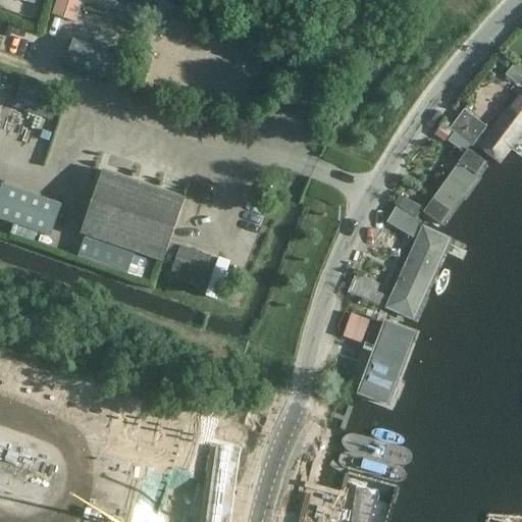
[(126,0),(56,0),(53,12),(77,19),(81,7),(142,23),(147,5),(126,0)]
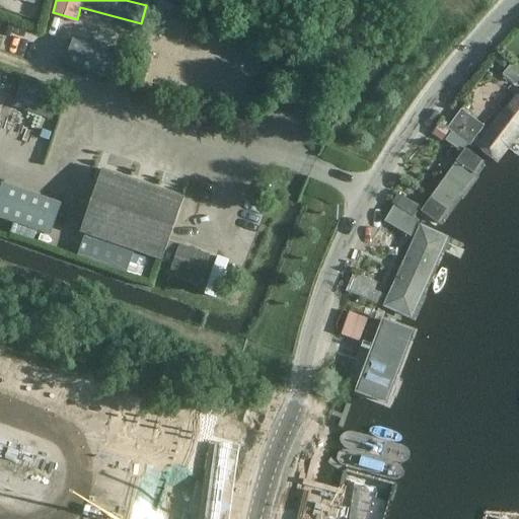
[(72,41),(64,65),(106,79),(115,55),(72,41)]
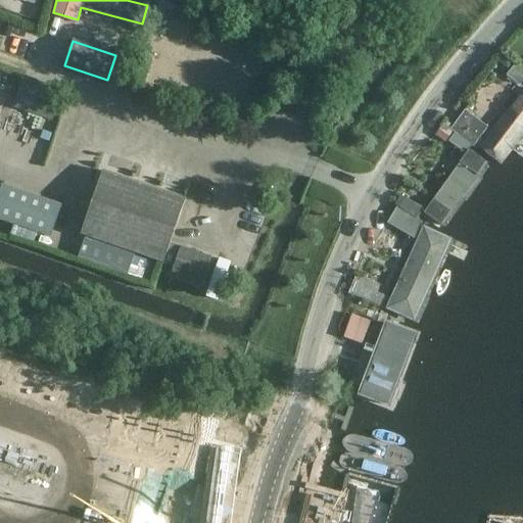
[(21,82),(12,107),(52,121),(61,96),(21,82)]
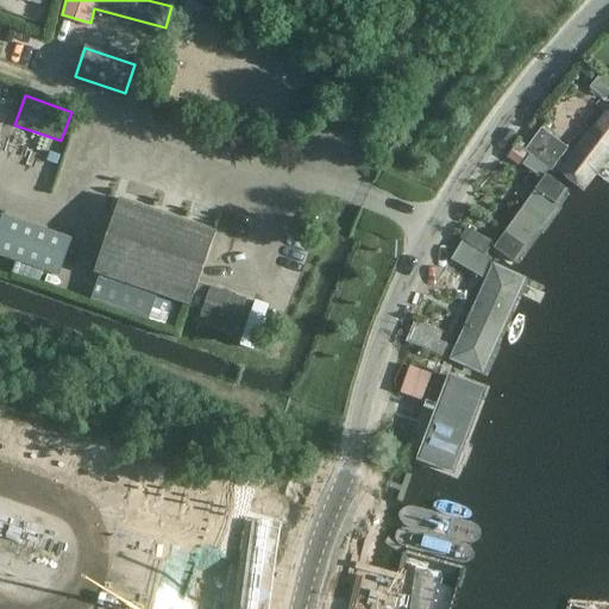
[(608,110),(562,173),(585,189),(608,157),(608,110)]
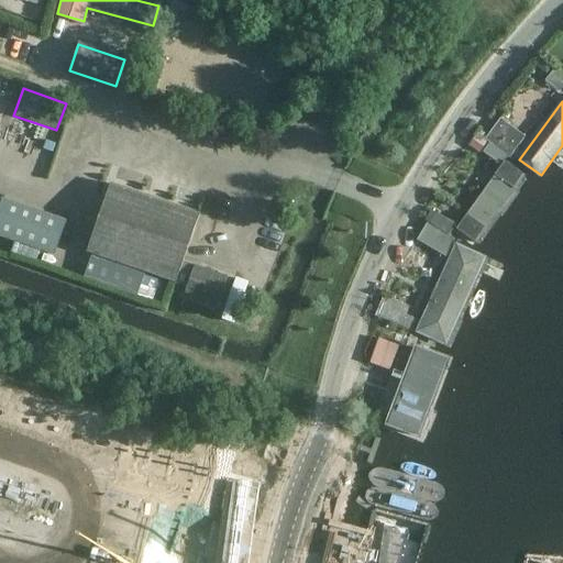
[(485,140),(507,156),(509,158),(526,136),(501,118),(485,140)]
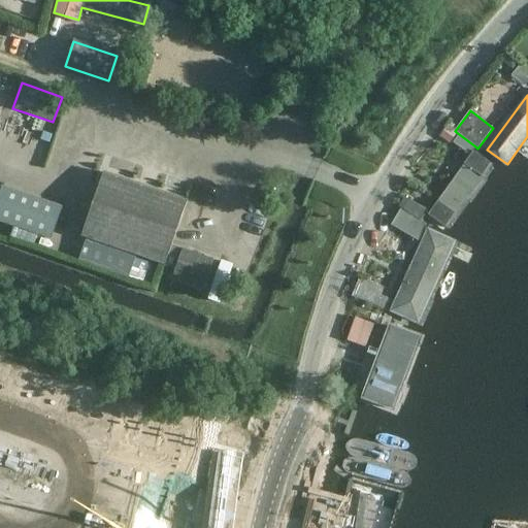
[(448,127),(440,136),(451,143),(458,134),(448,127)]
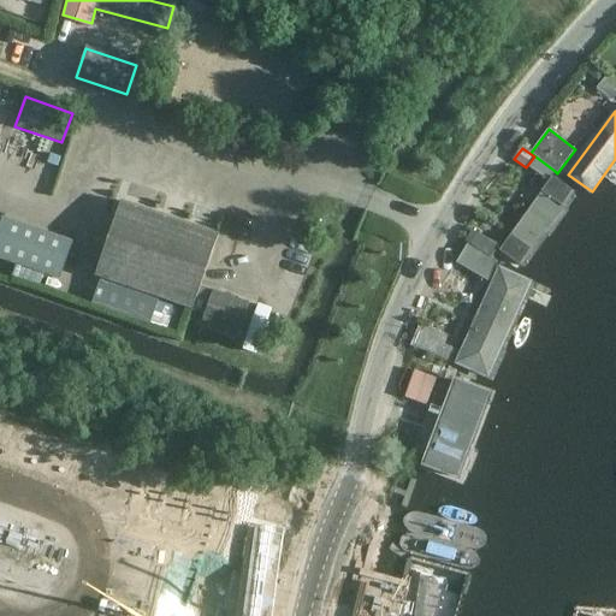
[(516,232),(501,255),(516,266),(569,191),(554,181),(527,218),(517,213),(508,227),(516,232)]
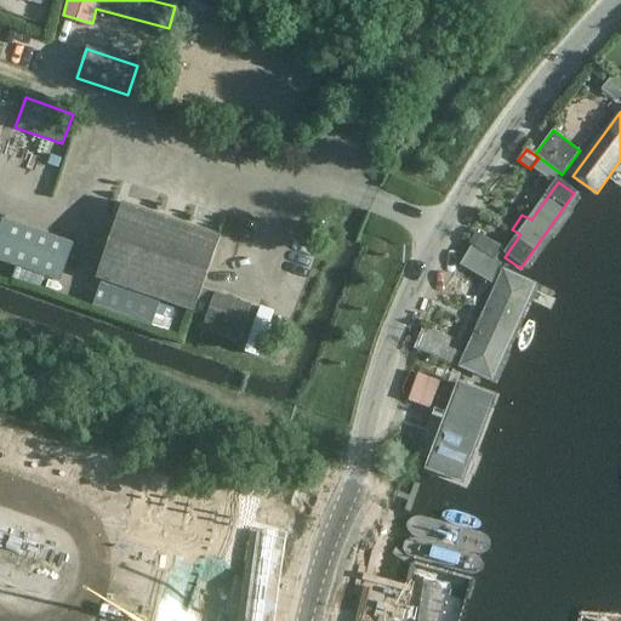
[(131,204),(104,279),(201,314),(201,313),(215,318),(212,325),(249,339),(258,308),(222,296),(221,298),(209,294),(228,238),(131,204)]
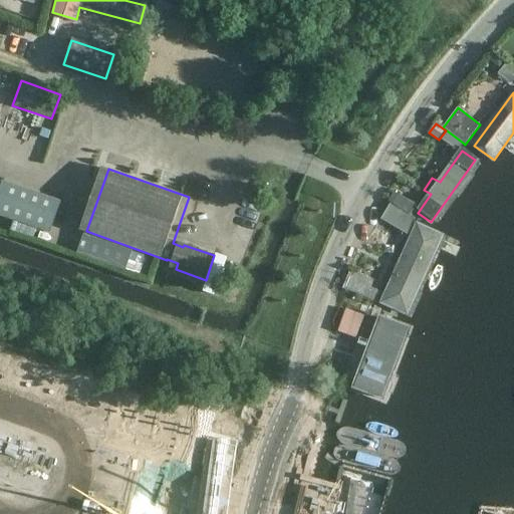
[(2,182),(0,186),(0,216),(48,234),(59,202),(2,182)]
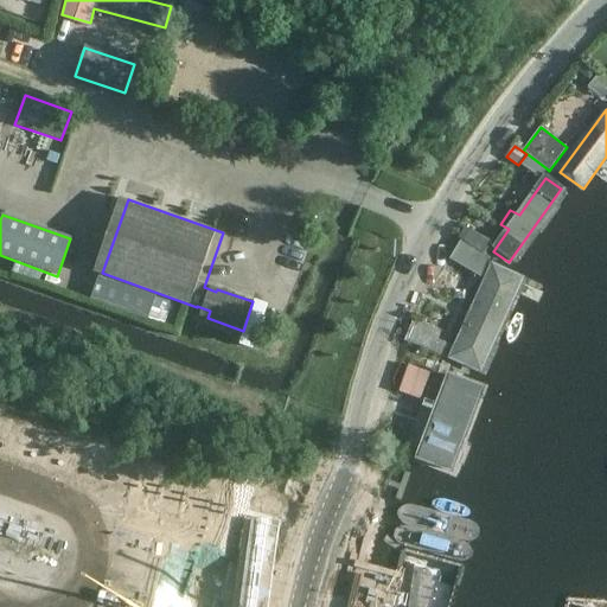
[(460,240),(486,255),(497,238),(470,223),(466,229),(460,240)]
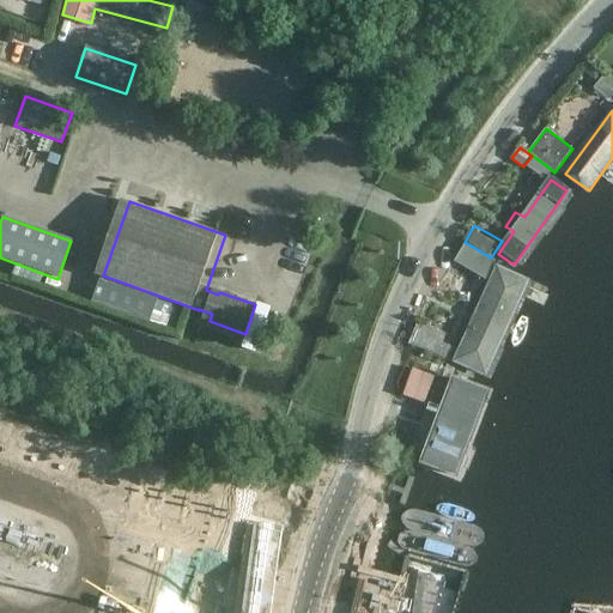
[(495,260),(491,258),(465,242),(454,261),(486,281),(495,260)]
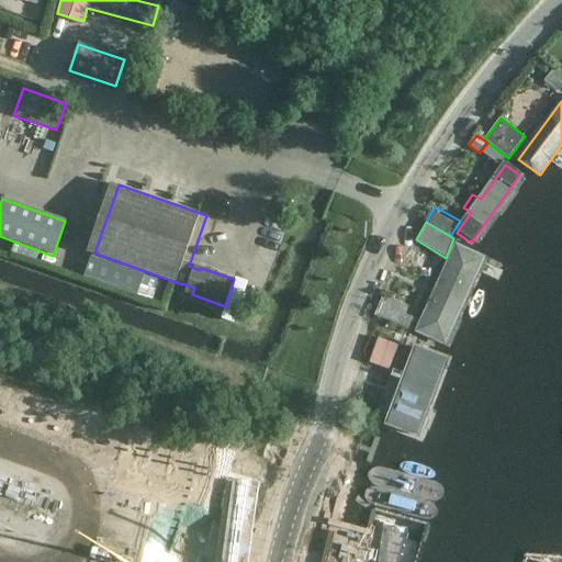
[(457,247),(419,332),(446,344),(483,258),(457,247)]
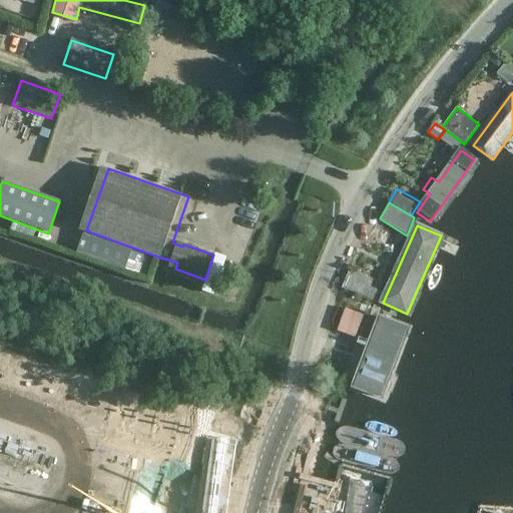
[(350,269),(342,288),(379,303),(382,293),(370,287),(374,279),(350,269)]
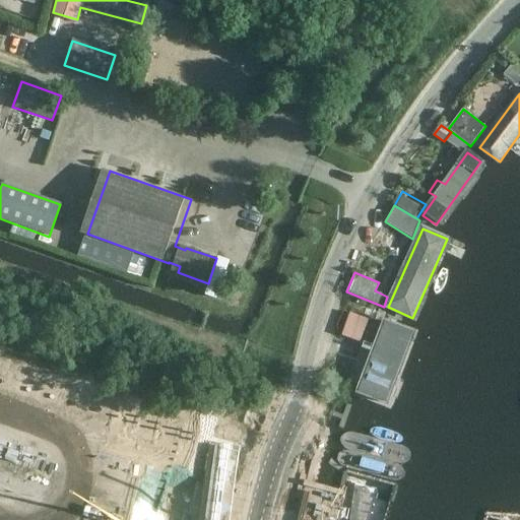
[(367,331),(374,312),(359,306),(351,325),(367,331)]
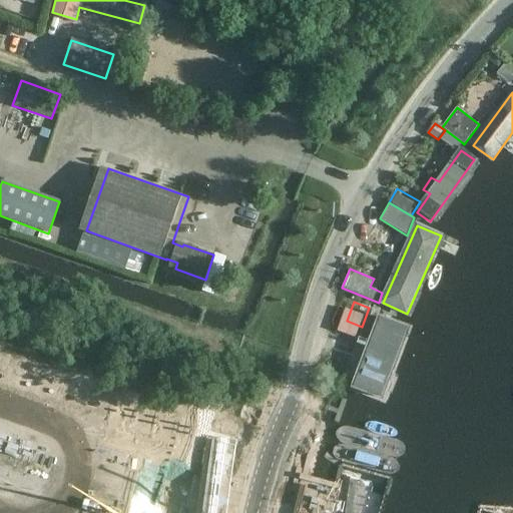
[(378,320),(357,378),(372,384),(394,325),(378,320)]
